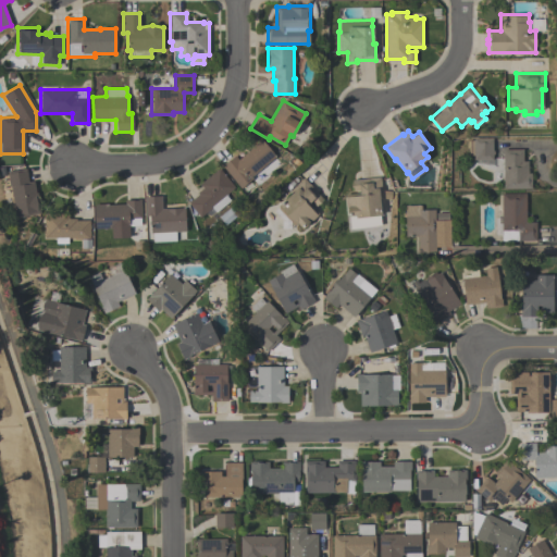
[(472,137),(492,137),(492,149),(493,151),(493,155),(492,156),(492,159),(472,159),(472,155),(467,155),(467,139),(472,139),(472,137)]
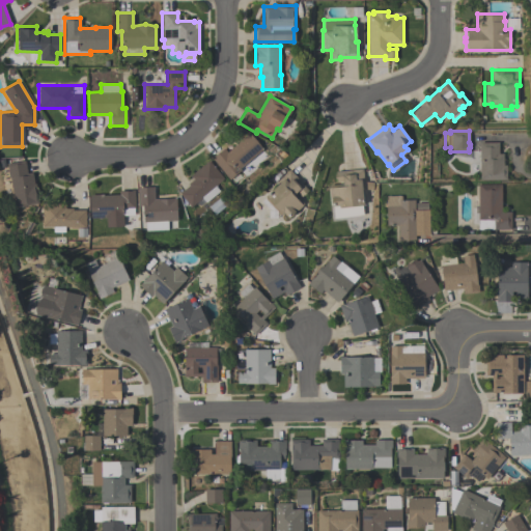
[(239,168),(240,170),(229,179),(212,158),(223,148),(226,152),(239,142),(238,141),(249,132),(262,148),(239,168)]
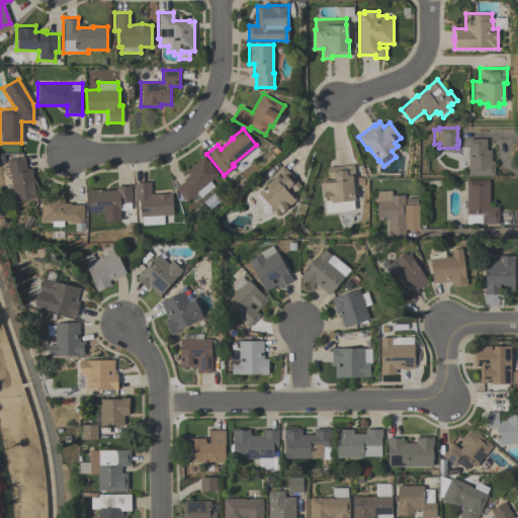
[(494,175),(467,175),(467,139),(486,139),(486,150),(490,150),(490,161),(493,161),(494,175)]
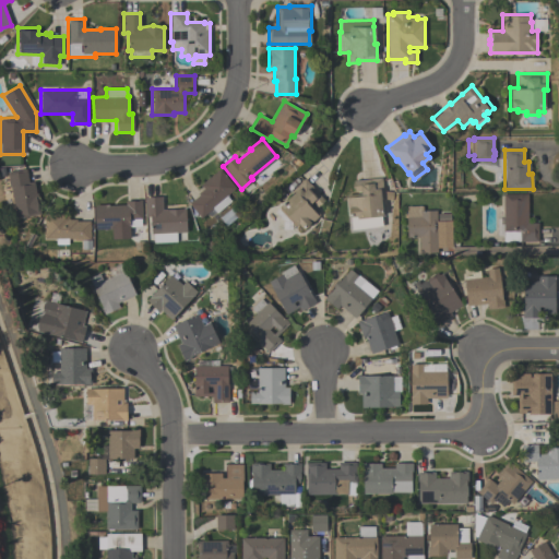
[(200,185),(219,168),(235,188),(226,195),(230,201),(216,213),(212,209),(201,217),(189,203),(199,194),(198,193),(203,189),(200,185)]
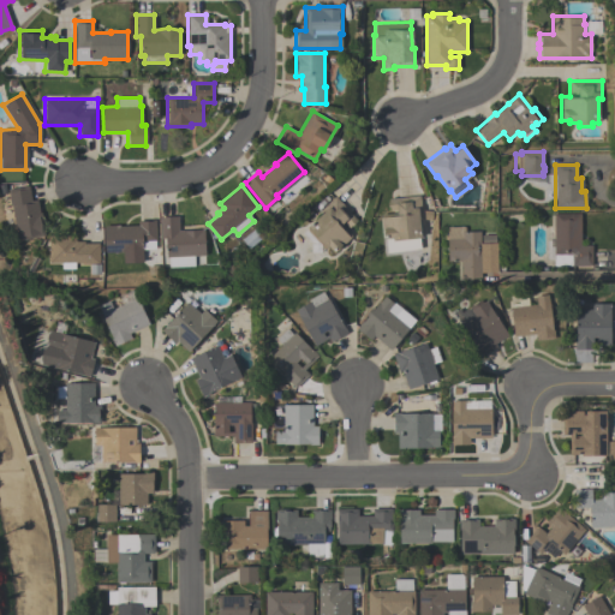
[(17,240),(11,206),(10,206),(7,190),(28,186),(30,201),(37,199),(39,213),(41,213),(45,236),(17,240)]
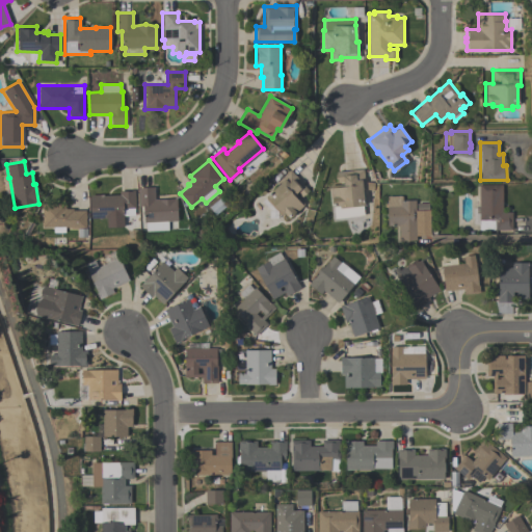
[(309,190),(301,197),(297,192),(295,194),(304,205),(291,217),(291,216),(288,218),(284,213),(283,215),(282,214),(281,215),(266,198),(265,196),(281,182),(278,180),(290,169),(303,183),(302,184),(309,190)]
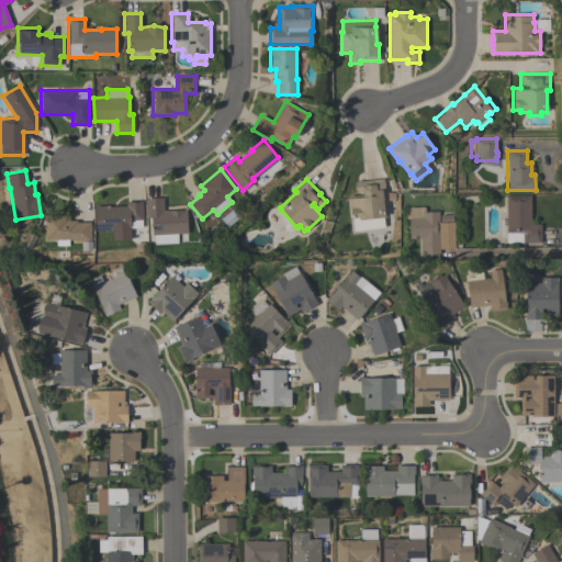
[(348,197),(362,194),(361,192),(356,192),(356,189),(355,189),(353,186),(356,184),(355,181),(383,179),(385,194),(382,194),(384,217),(382,217),(383,228),(352,231),(350,211),(349,211),(348,197)]
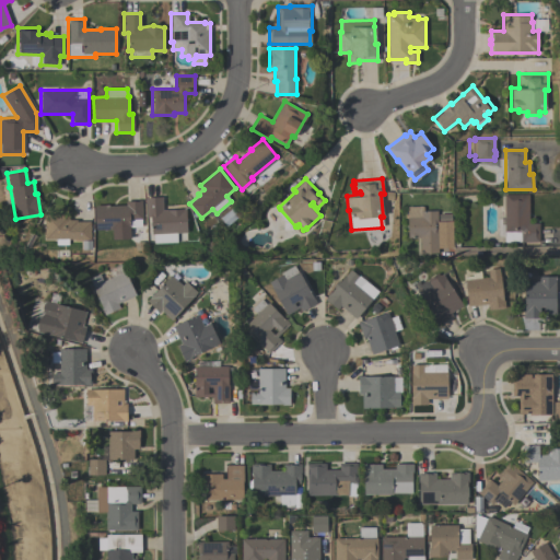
[(528,223),(538,223),(538,242),(504,242),(504,194),(528,194),(528,223)]
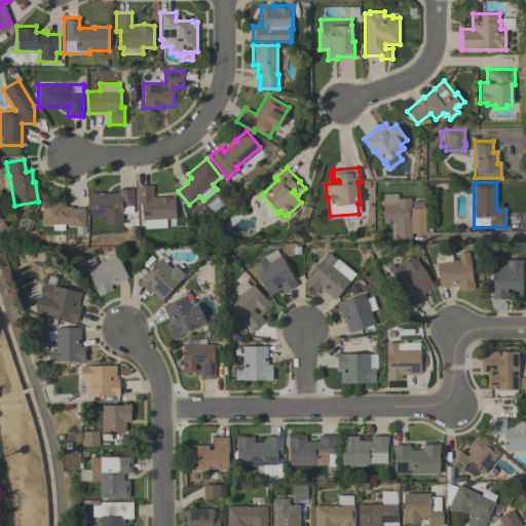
[(137,185),(152,185),(152,196),(174,196),(175,219),(165,219),(165,228),(144,228),(144,220),(142,220),(142,203),(137,203),(137,185)]
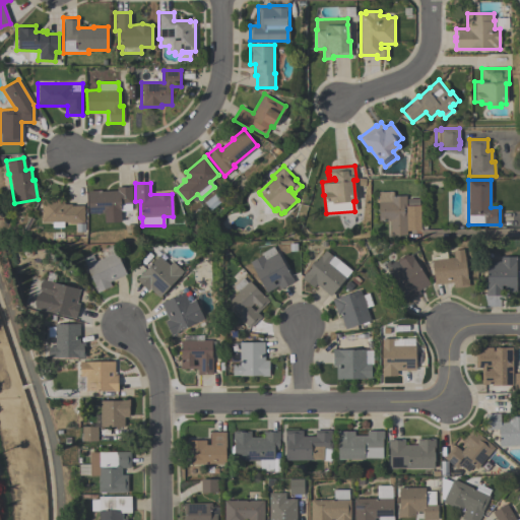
[(104,222),(104,212),(88,213),(87,191),(100,190),(100,191),(116,190),(116,187),(131,186),(132,203),(131,203),(131,210),(120,211),(121,221),(104,222)]
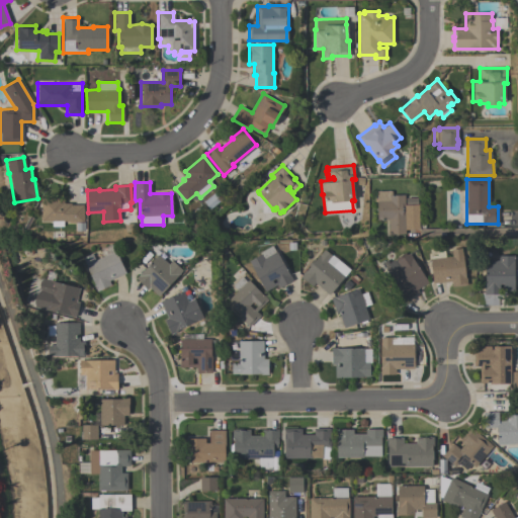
[(391,191),(391,195),(403,194),(404,234),(387,234),(387,220),(377,221),(376,191),(391,191)]
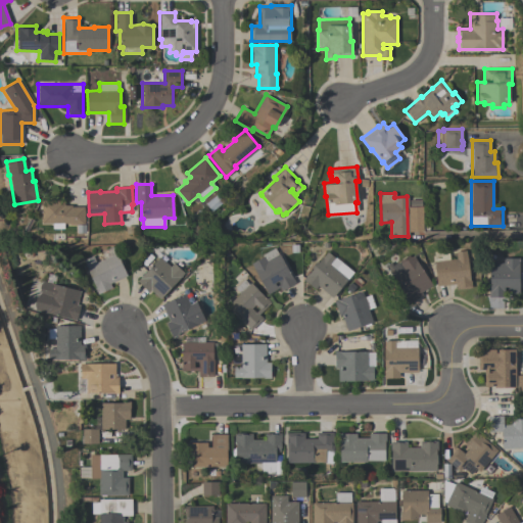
[(41,223),(41,200),(63,200),(63,205),(72,205),(72,206),(84,206),(84,225),(68,225),(68,223),(63,223),(63,228),(52,228),(52,223),(41,223)]
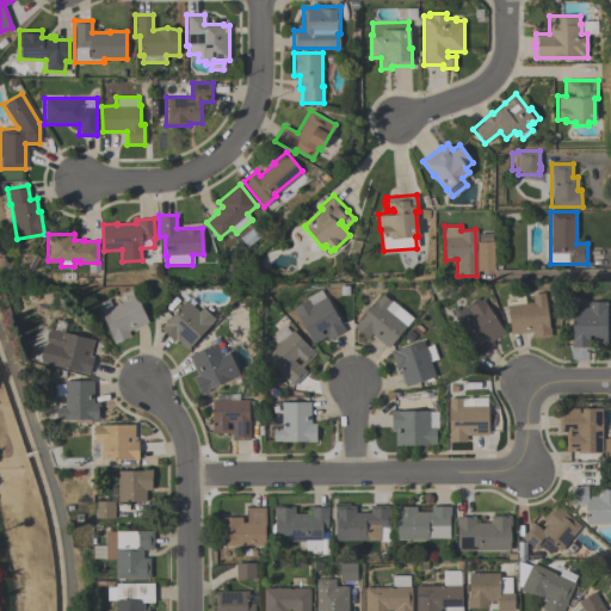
[(476,241),(477,271),(493,271),(493,241),(492,241),(492,234),(477,234),(477,241),(476,241)]
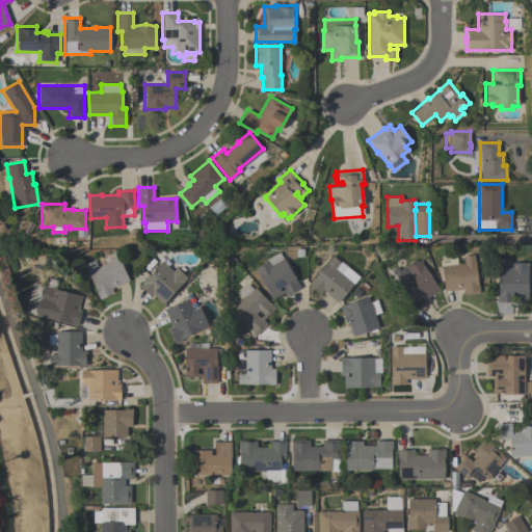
[(129,281),(111,288),(113,293),(99,299),(84,265),(94,261),(97,267),(106,264),(102,256),(114,250),(117,259),(118,258),(129,281)]
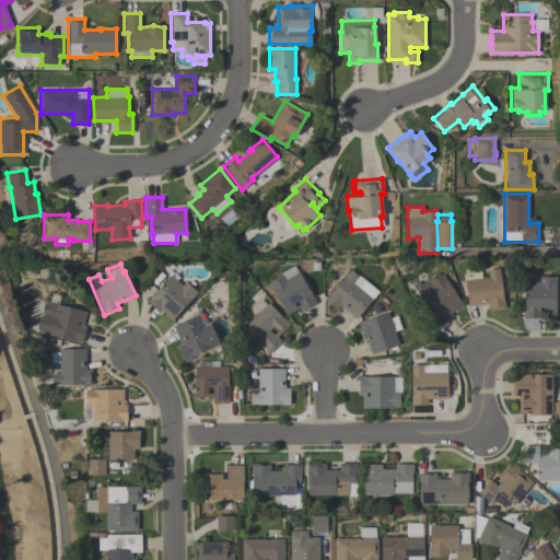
[(287,315),(268,282),(281,275),(280,272),(293,265),(298,272),(299,271),(316,303),(301,311),(300,307),(287,315)]
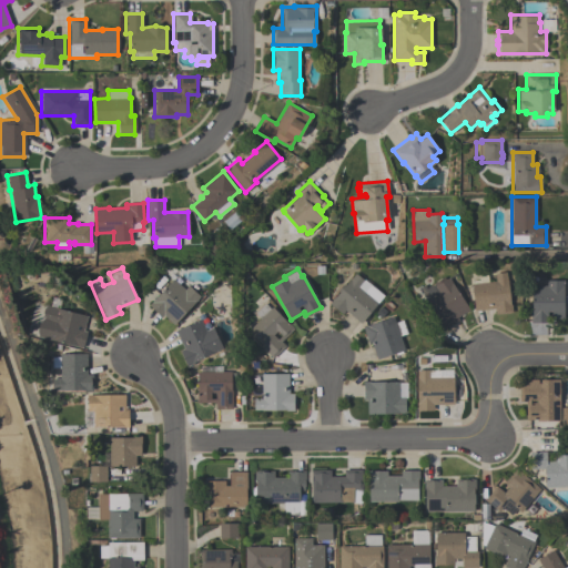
[(511,313),(495,314),(494,308),(473,311),(470,283),(472,283),(472,281),(478,280),(477,275),(487,274),(487,282),(495,281),(494,273),(506,272),(509,303),(510,303),(511,313)]
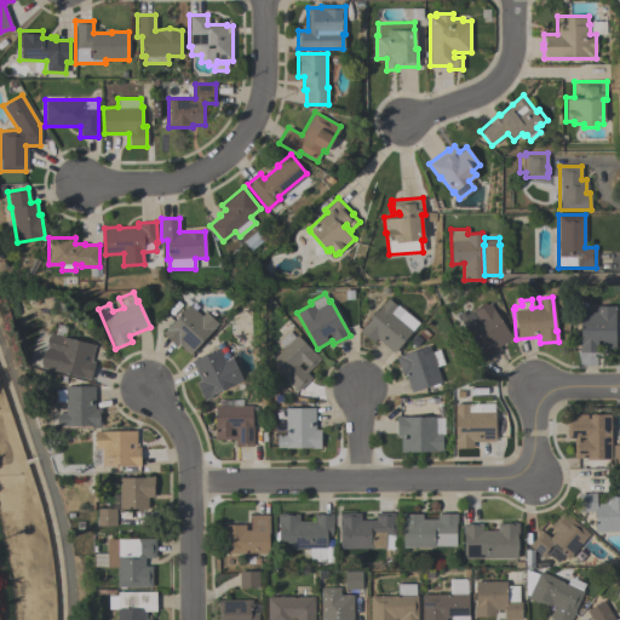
[(419,322),(394,352),(377,339),(373,343),(359,331),(363,325),(365,326),(382,304),(383,305),(388,298),(396,305),(390,313),(396,317),(403,310),(419,322)]
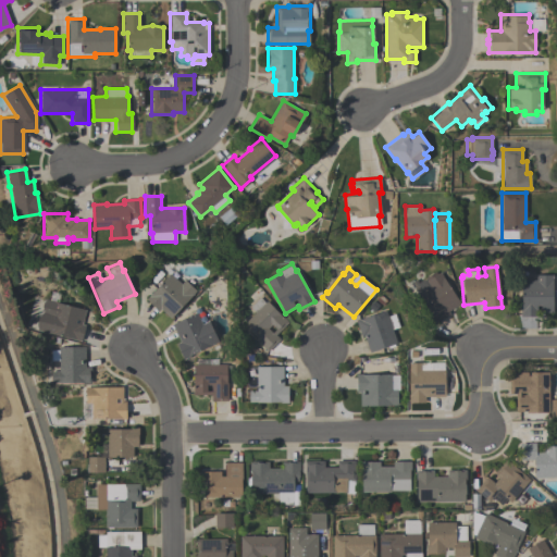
[(433,324),(409,288),(423,280),(428,286),(429,285),(424,279),(434,271),(436,274),(438,272),(459,304),(447,311),(449,313),(433,324)]
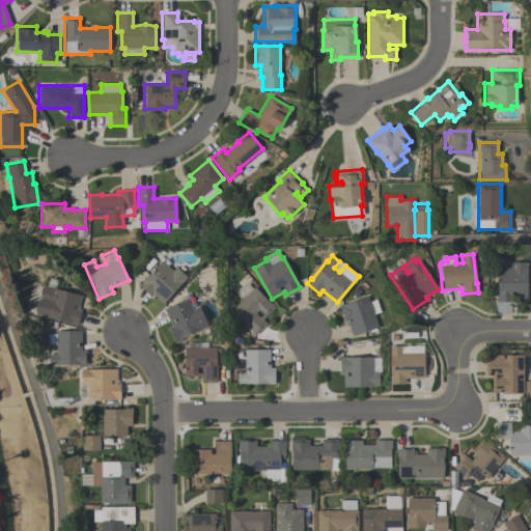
[(187,277),(162,304),(152,295),(150,297),(139,285),(162,260),(172,271),(175,267),(187,277)]
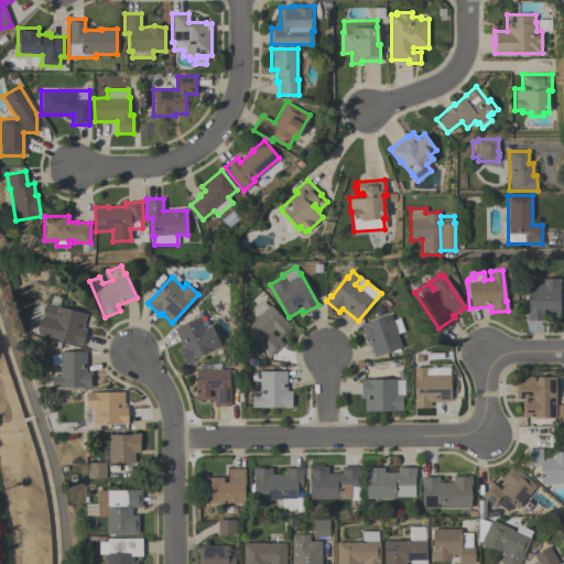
[(525,320),(525,313),(527,313),(527,284),(542,284),(542,278),(559,278),(559,316),(543,316),(543,320),(525,320)]
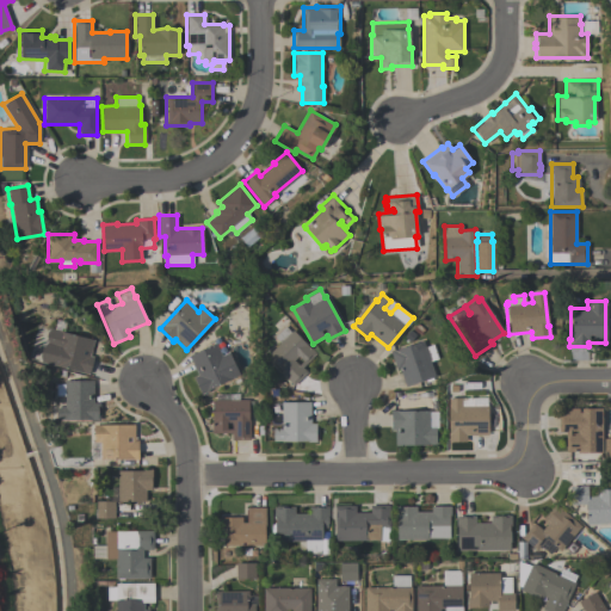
[(266,356),(279,343),(275,337),(284,327),(290,332),(292,329),(316,353),(302,368),(307,372),(294,386),(288,381),(289,380),(266,356)]
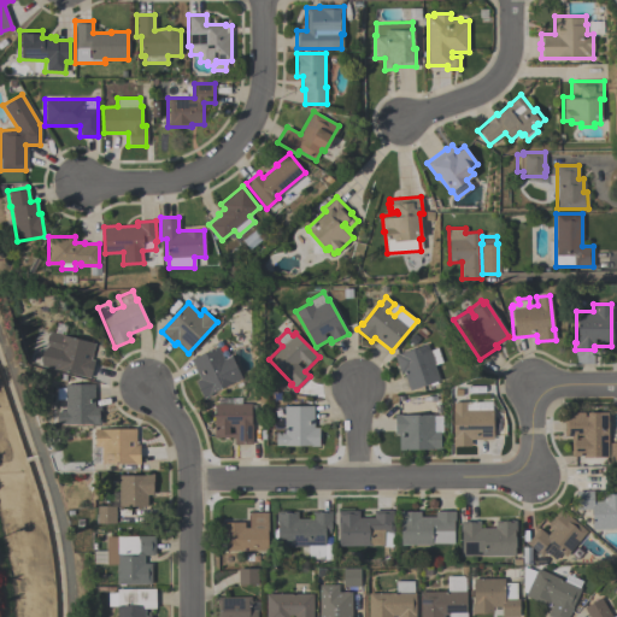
[(89,378),(40,365),(39,360),(42,350),(46,346),(47,344),(46,340),(47,335),(50,331),(94,344),(90,359),(94,360),(89,378)]
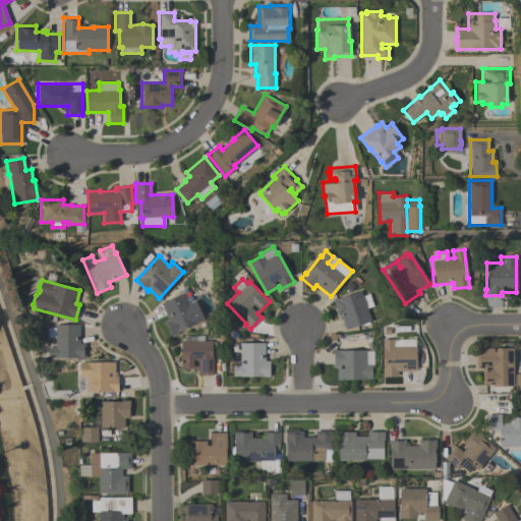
[(346,330),(340,314),(338,315),(332,299),(336,297),(337,298),(360,290),(361,296),(368,293),(372,305),(366,307),(370,321),(346,330)]
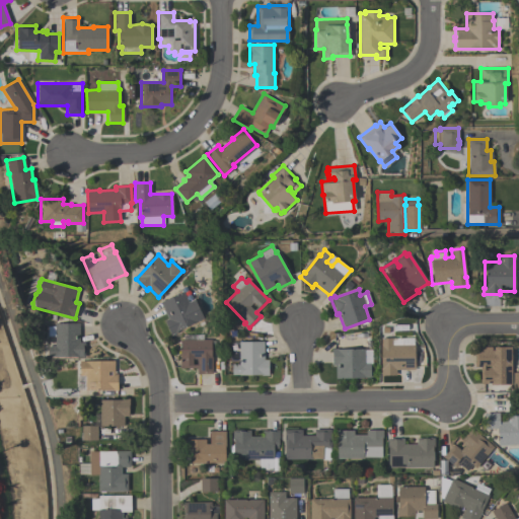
[(170,336),(163,320),(167,318),(160,302),(182,291),(188,302),(194,299),(203,318),(176,330),(177,332),(170,336)]
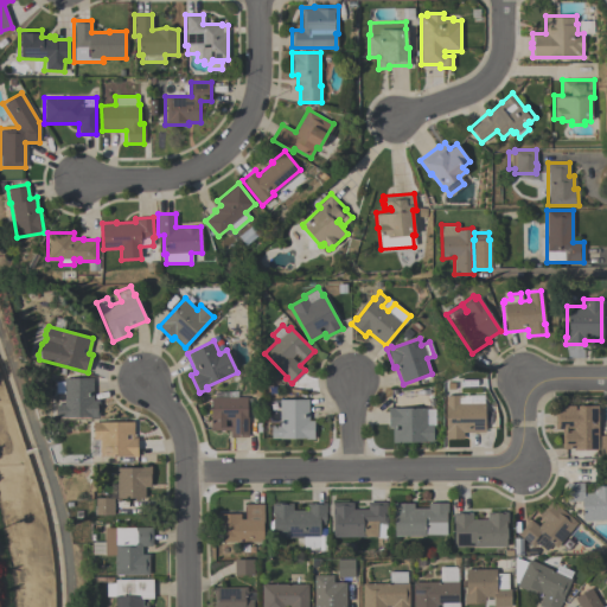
[(55,417),(55,404),(63,404),(63,394),(56,394),(55,382),(63,382),(63,378),(91,378),(93,400),(98,400),(98,419),(89,419),(89,417),(55,417)]
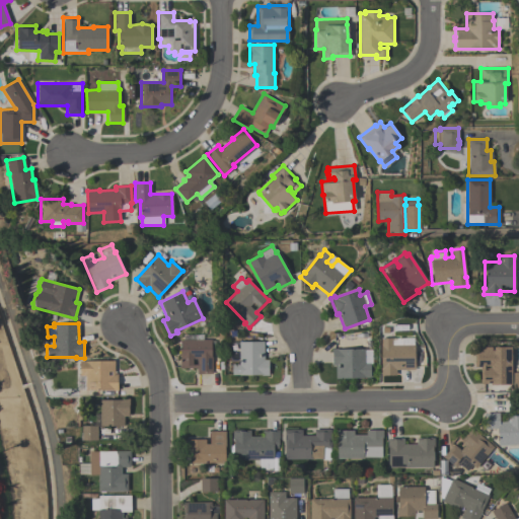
[(179,340),(183,340),(183,335),(202,335),(202,340),(211,340),(211,357),(212,357),(212,374),(196,374),(196,368),(179,368),(179,340)]
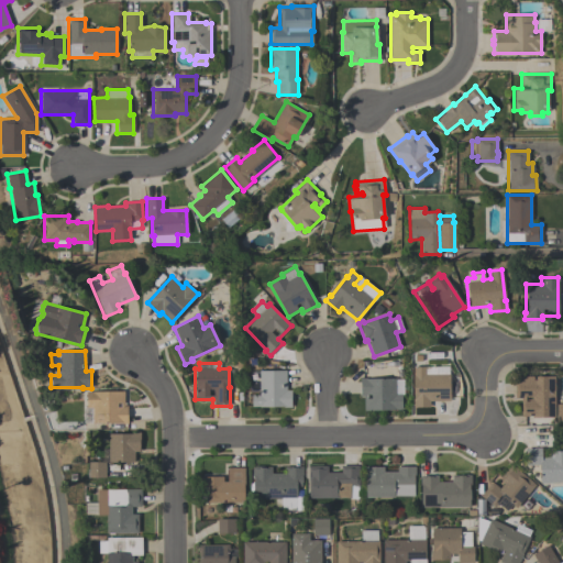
[(411,407),(411,398),(412,398),(412,366),(434,366),(434,374),(449,374),(449,400),(429,400),(429,407),(411,407)]
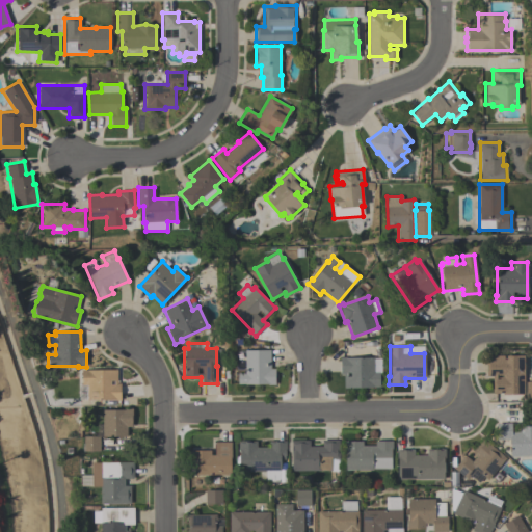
[(274,384),(267,384),(267,383),(237,383),(237,373),(244,373),(244,349),(270,349),(270,369),(274,369),(274,384)]
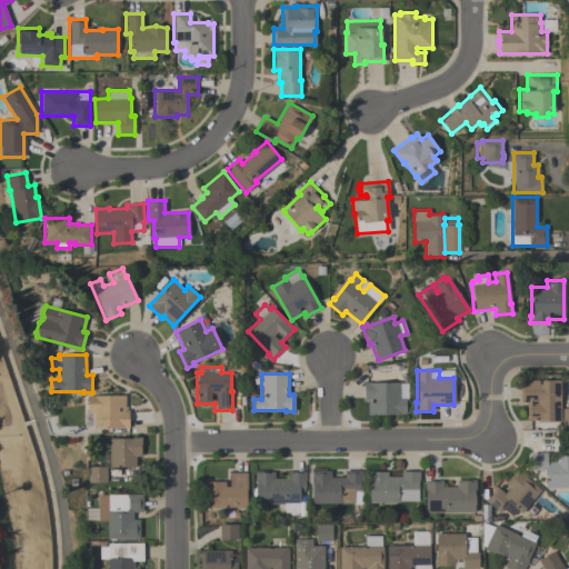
[(560,380),(560,421),(537,421),(537,419),(533,419),(533,421),(526,421),(526,402),(519,402),(519,383),(523,383),(523,380),(560,380)]
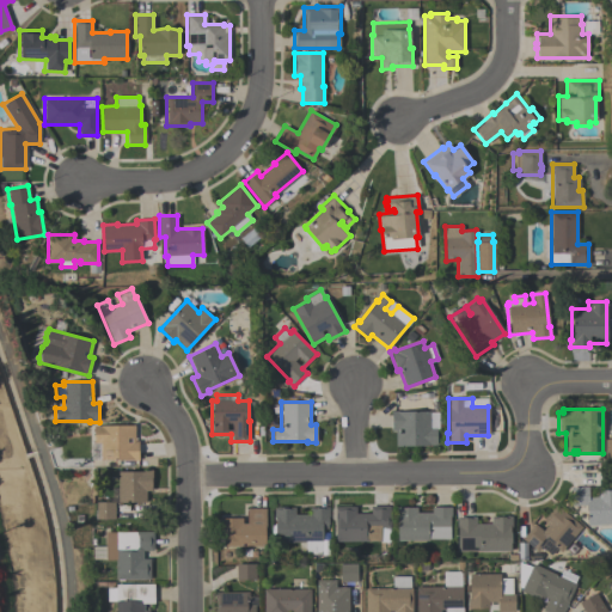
[(396,446),(396,430),(391,430),(391,410),(397,410),(397,411),(429,411),(429,428),(435,428),(435,446),(396,446)]
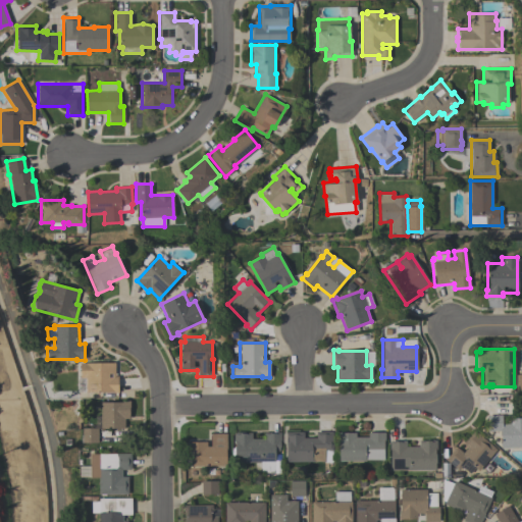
[(117,392),(85,392),(85,377),(80,377),(80,363),(114,363),(114,376),(117,376),(117,392)]
